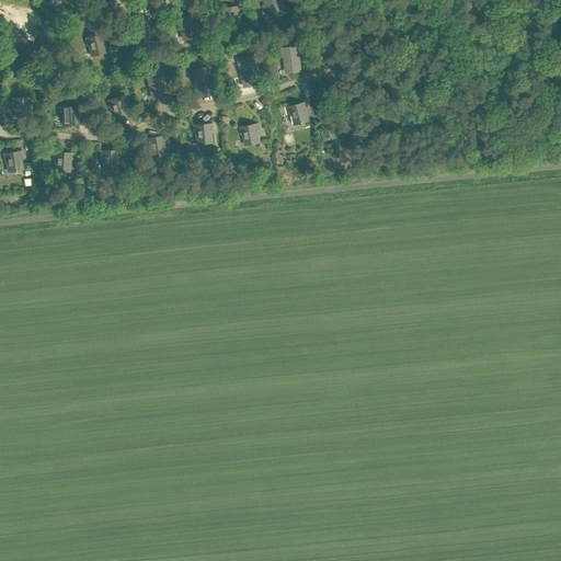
[(275,18),(285,13),(279,0),(264,0),(267,7),(272,19),(275,18)]
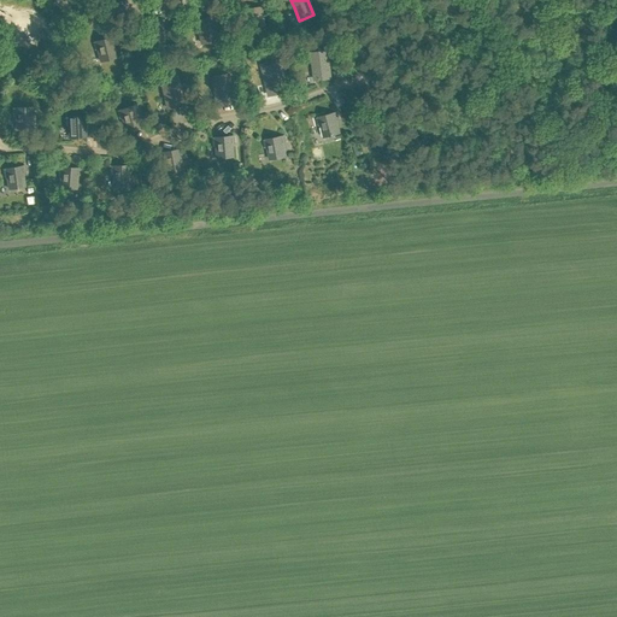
[(262,7),(246,10),(247,19),(248,19),(250,34),(253,33),(265,31),(262,7)]
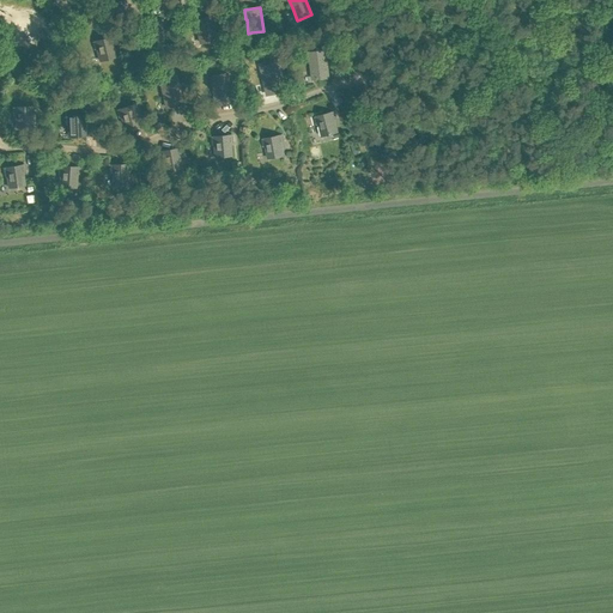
[(211,17),(196,19),(198,29),(200,43),(204,43),(216,41),(211,17)]
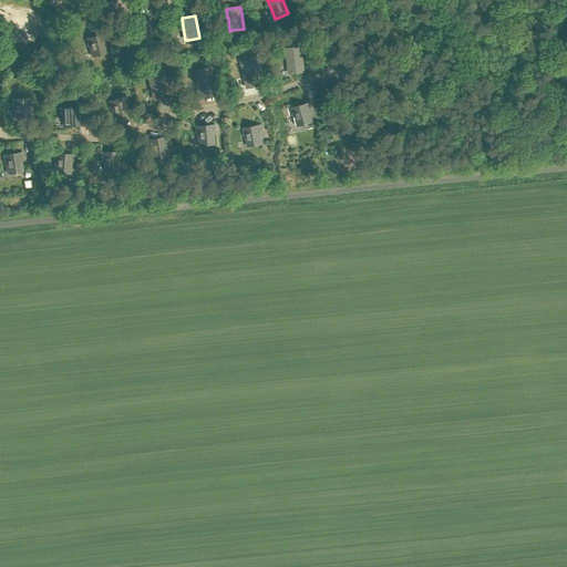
[(148,19),(135,20),(135,29),(136,42),(138,42),(151,41),(148,19)]
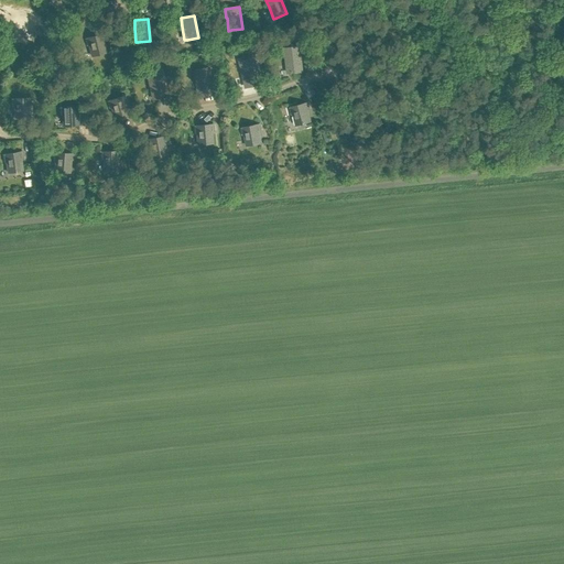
[(84,39),(85,40),(86,46),(89,45),(89,49),(90,49),(91,56),(96,55),(106,53),(102,41),(105,40),(104,34),(84,39)]
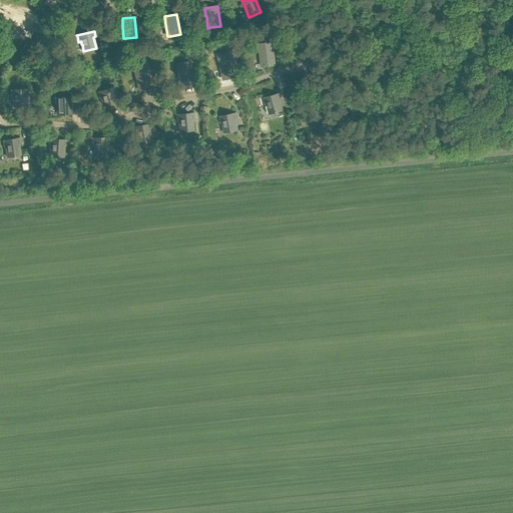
[(261,56),(262,66),(265,66),(275,65),(272,43),(260,44),(261,56)]
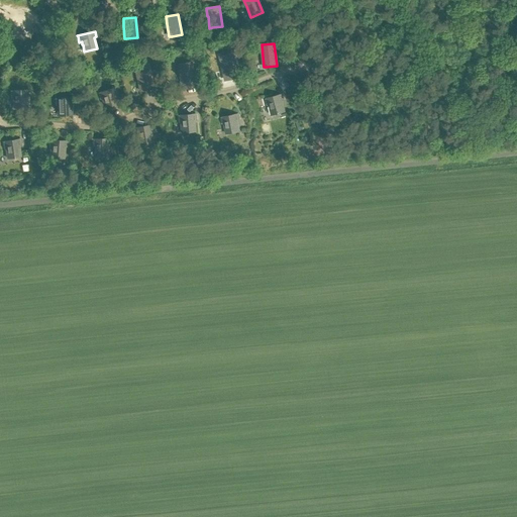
[(224,81),(227,80),(237,79),(232,54),(220,57),(222,71),(223,71),(224,81)]
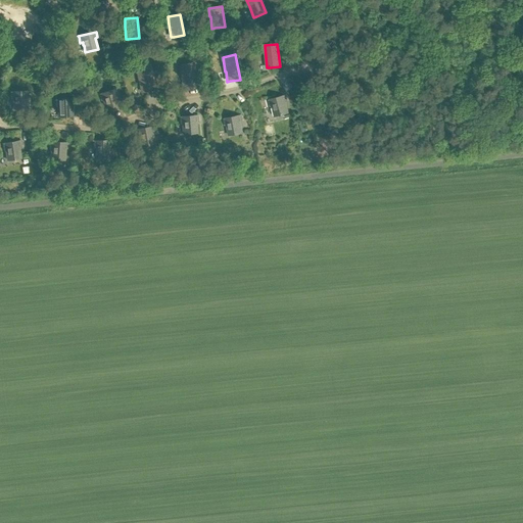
[(193,63),(180,64),(182,80),(184,90),(186,89),(186,90),(196,88),(193,63)]
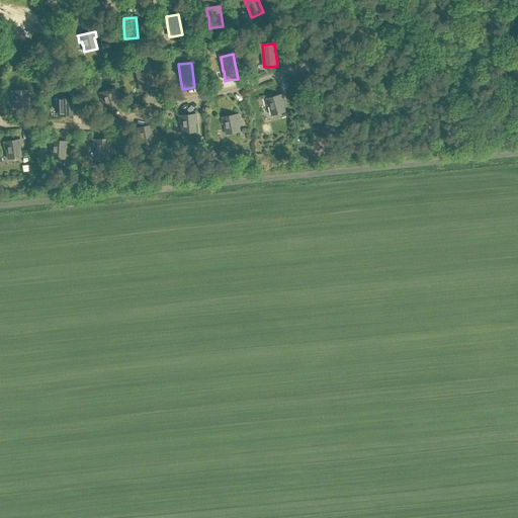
[(136,67),(139,81),(141,91),(144,90),(144,91),(153,88),(148,64),(136,67)]
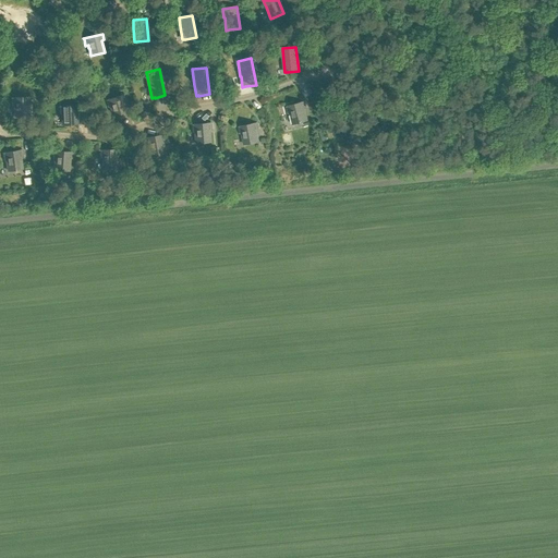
[(106,100),(106,101),(108,108),(110,107),(111,110),(113,117),(118,116),(118,117),(128,113),(123,101),(126,100),(124,95),(106,100)]
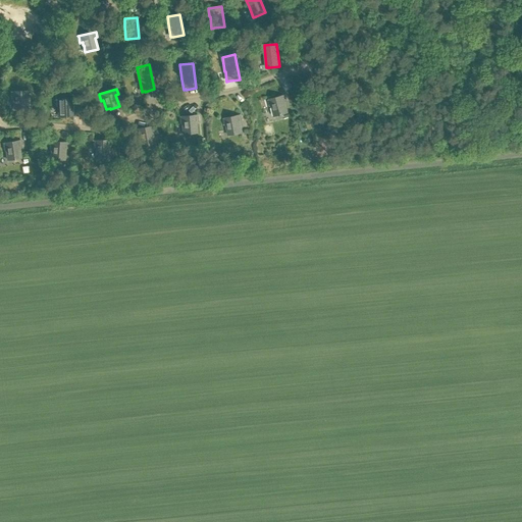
[(10,92),(11,99),(13,99),(13,101),(14,109),(17,108),(17,109),(28,108),(27,97),(30,96),(29,91),(10,92)]
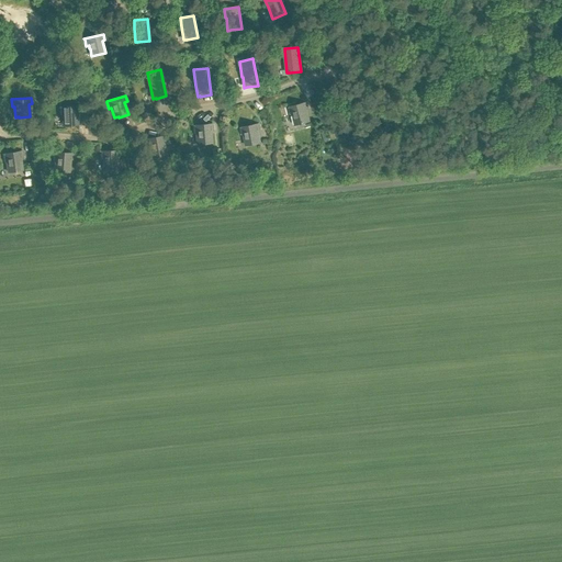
[(306,102),(288,108),(288,109),(290,115),(292,114),(293,117),(295,125),(299,124),(310,121),(306,109),(308,109),(306,102)]
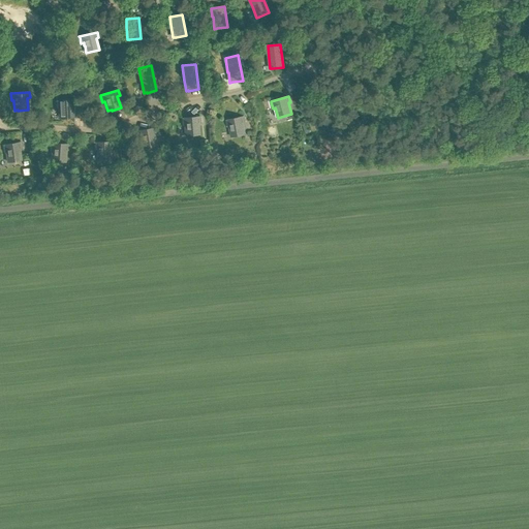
[(73,118),(72,105),(74,105),(74,99),(56,101),(56,109),(59,107),(59,111),(60,118),(63,118),(73,118)]
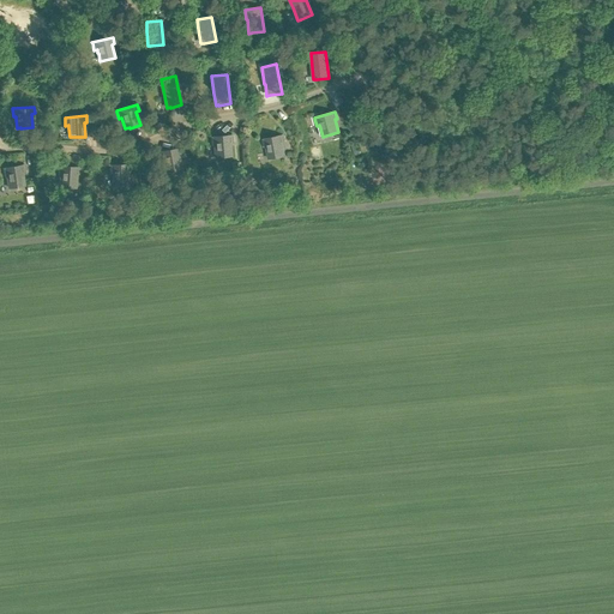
[(211,137),(211,138),(211,145),(215,145),(215,149),(216,157),(220,157),(230,156),(230,143),(233,142),(232,136),(211,137)]
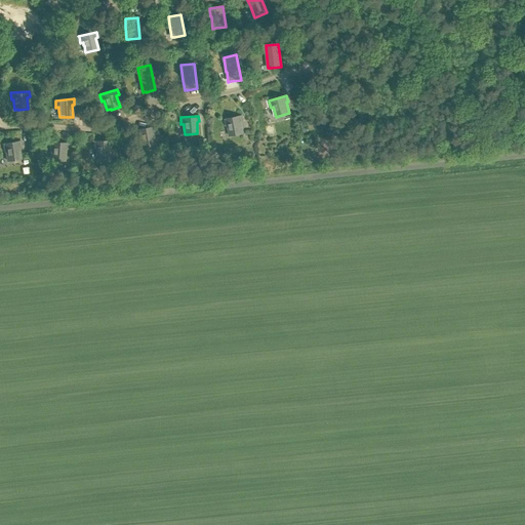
[(242,116),(224,119),(224,120),(226,126),(228,126),(229,128),(230,135),(233,135),(243,133),(241,122),(243,121),(242,116)]
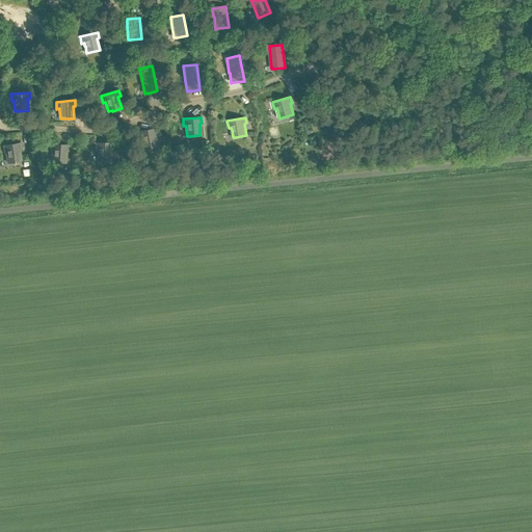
[(155,134),(157,134),(156,128),(137,132),(139,139),(141,138),(142,141),(143,149),(147,148),(157,147),(155,134)]
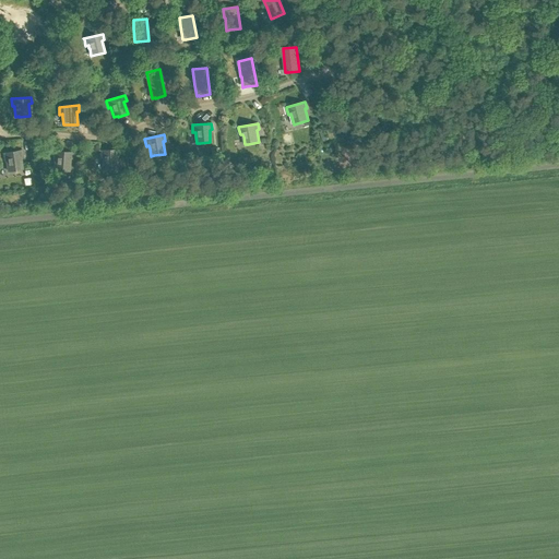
[(119,150),(99,151),(99,152),(99,158),(103,158),(103,162),(103,169),(107,169),(118,168),(117,156),(119,156),(119,150)]
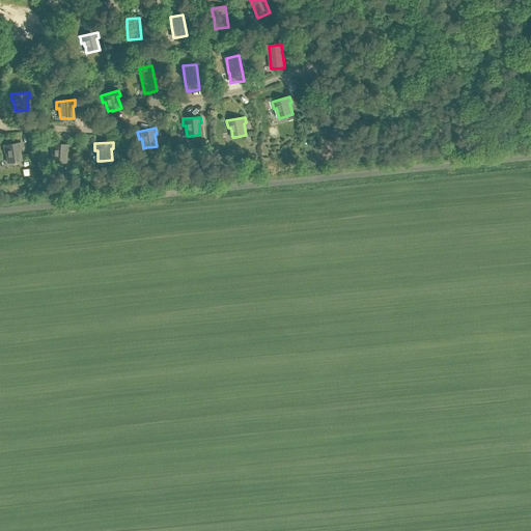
[(21,143),(2,146),(3,152),(6,152),(6,156),(7,163),(11,162),(21,161),(19,149),(22,148),(21,143)]
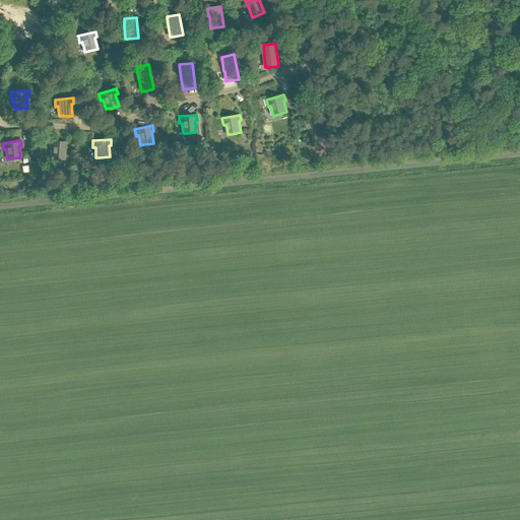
[(50,141),(49,148),(52,148),(51,151),(51,158),(54,158),(64,159),(65,147),(67,148),(68,142),(50,141)]
